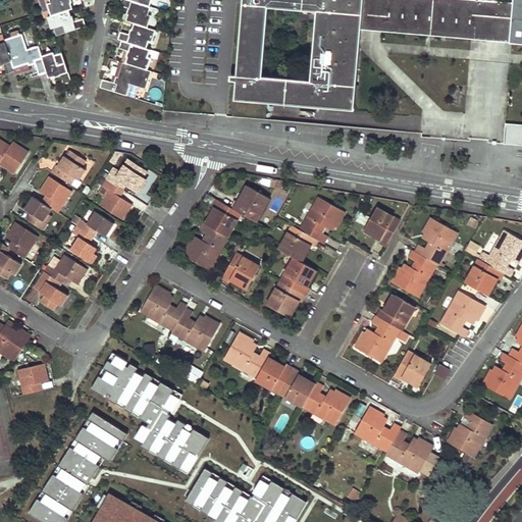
[(71,0),(49,0),(50,3),(47,4),(51,16),(48,17),(52,30),(55,29),(57,36),(86,27),(84,18),(74,21),(72,15),(71,16),(69,10),(73,9),(71,3),(72,3),(71,0)]
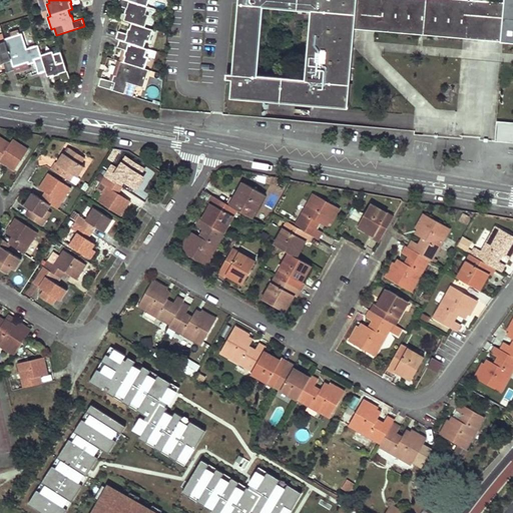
[(119,0),(117,6),(126,8),(124,14),(126,14),(124,20),(132,23),(130,28),(129,28),(126,34),(118,31),(116,39),(119,40),(117,47),(126,50),(124,56),(125,56),(123,62),(117,60),(112,75),(111,74),(109,80),(101,78),(98,86),(133,97),(136,85),(143,87),(149,70),(145,69),(149,57),(154,59),(156,51),(144,48),(146,40),(149,41),(153,29),(151,29),(145,27),(149,15),(146,14),(148,7),(150,8),(152,0),(119,0)]
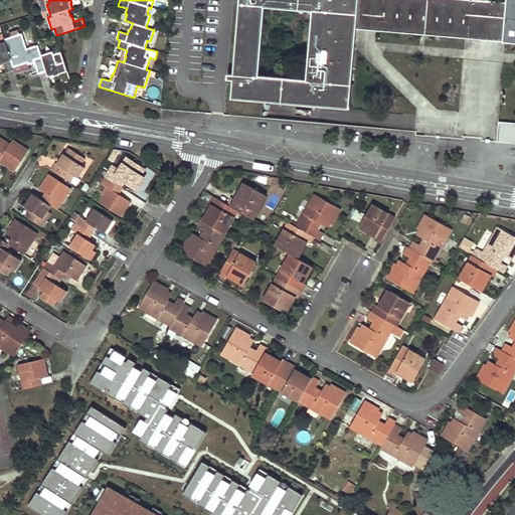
[(355,28),(357,0),(240,0),(240,4),(264,6),(314,10),(308,80),(258,76),(234,74),(227,73),(227,79),(234,80),(233,98),(348,108),(355,28)]
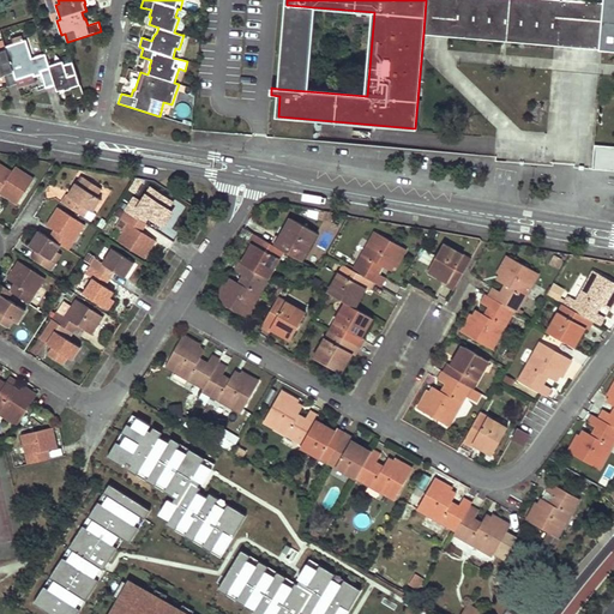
[(573,46),(602,48),(606,5),(570,2),(557,1),(547,0),(426,0),(423,34),(431,34),(573,46)]
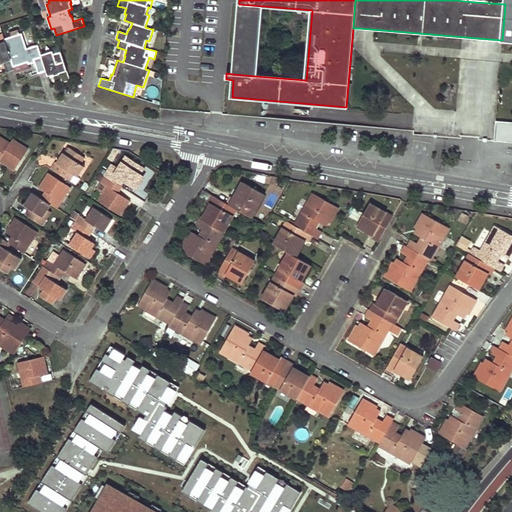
[(511,0),(505,0),(505,4),(502,40),(511,41),(511,0)]
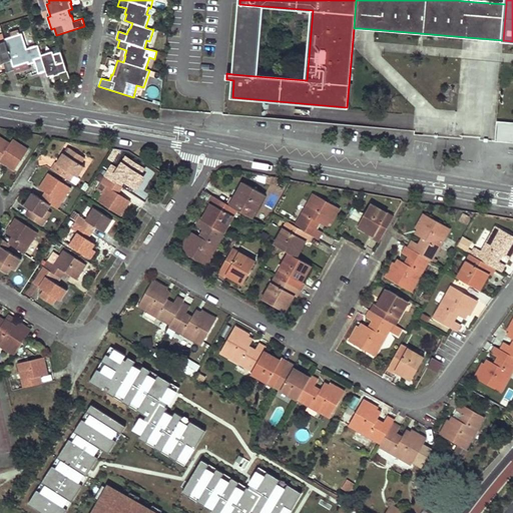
[(263,6),(239,4),(233,74),(257,76),(263,6)]
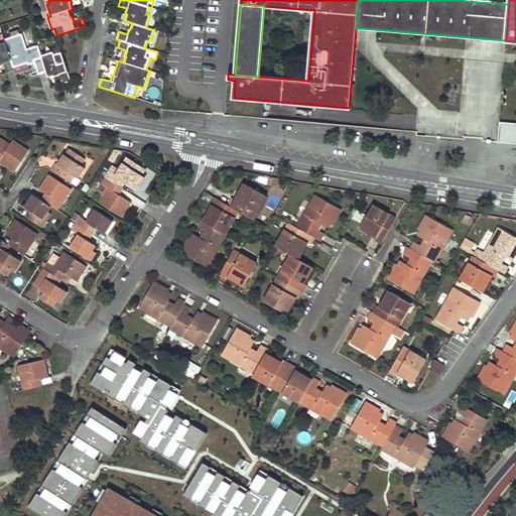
[(151,8),(149,7),(147,14),(150,15),(146,27),(152,29),(158,10),(151,8)]
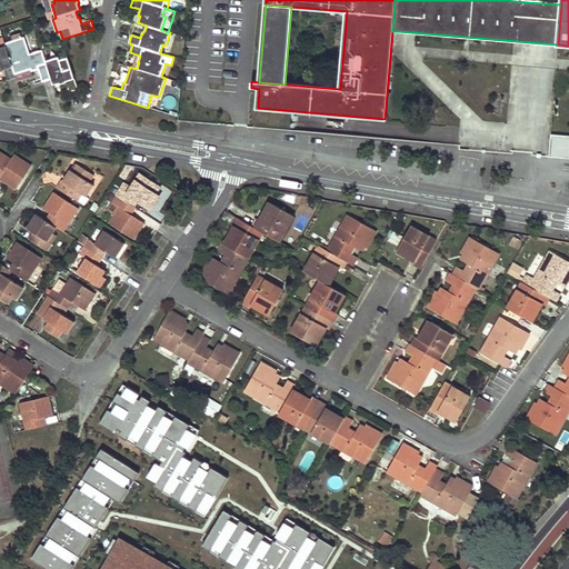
[(0,72),(5,71),(8,80),(16,78),(15,75),(31,69),(31,71),(39,69),(42,82),(51,79),(53,86),(60,83),(60,85),(66,82),(69,92),(78,89),(68,58),(60,60),(59,57),(46,61),(42,50),(29,55),(25,38),(21,39),(20,33),(11,37),(13,41),(5,43),(6,47),(0,48),(0,72)]
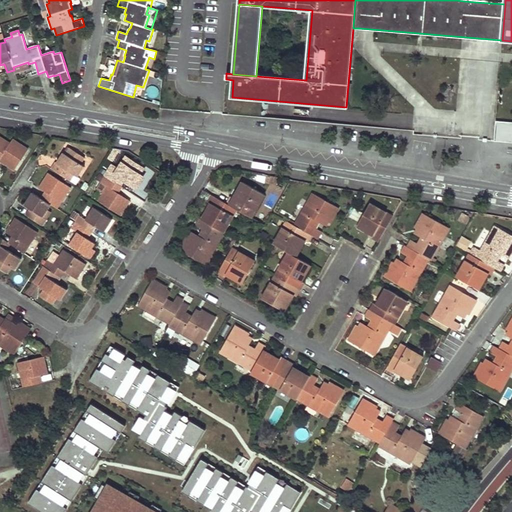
[(59,46),(52,48),(53,51),(54,54),(61,52),(59,46)]
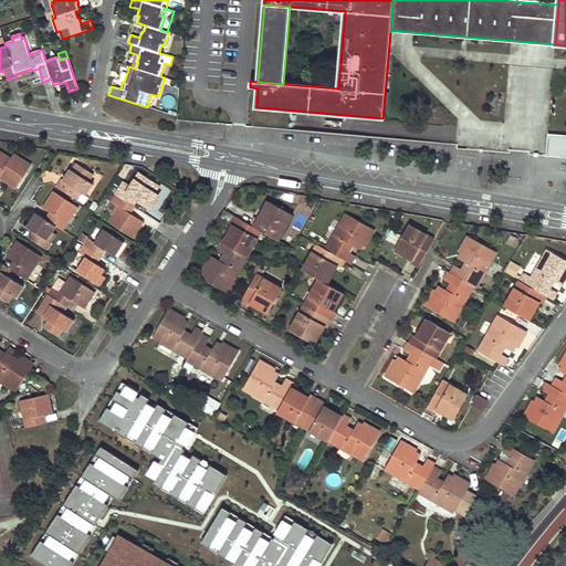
[(565,159),(565,136),(546,136),(545,159),(565,159)]
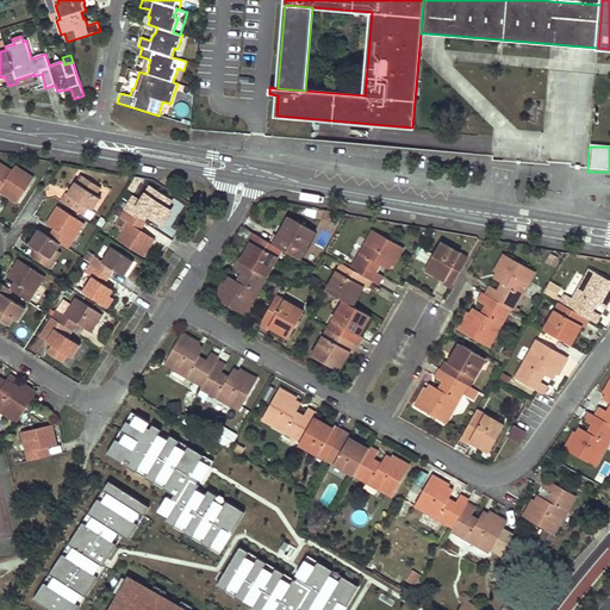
[(33,179),(14,167),(12,172),(2,166),(0,168),(0,191),(18,203),(33,179)]
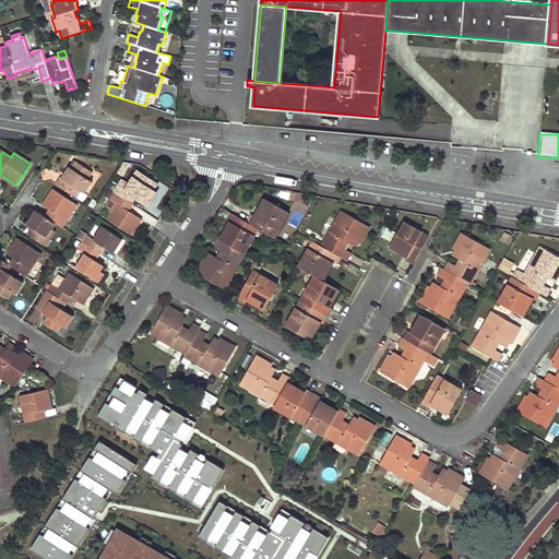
[(60,177),(56,185),(73,195),(78,189),(85,193),(92,182),(88,179),(93,173),(75,162),(71,168),(69,167),(62,178),(60,177)]
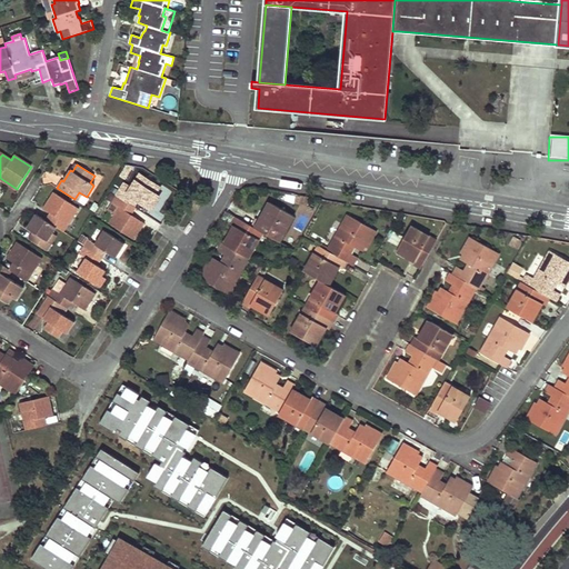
[(145,179),(140,176),(136,182),(140,185),(145,179)]
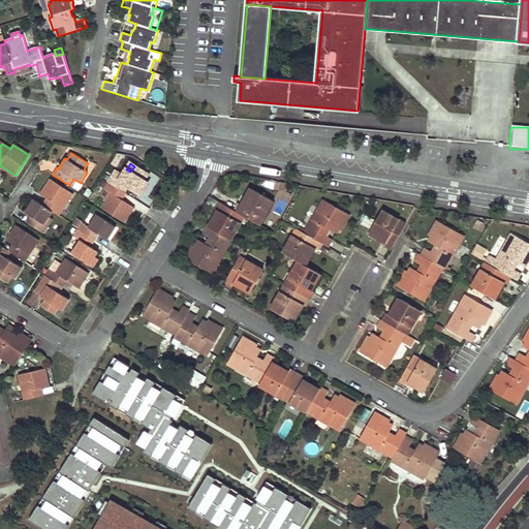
[(115,172),(109,182),(122,190),(126,184),(129,186),(141,194),(148,183),(145,181),(148,175),(134,166),(130,172),(126,169),(122,176),(115,172)]
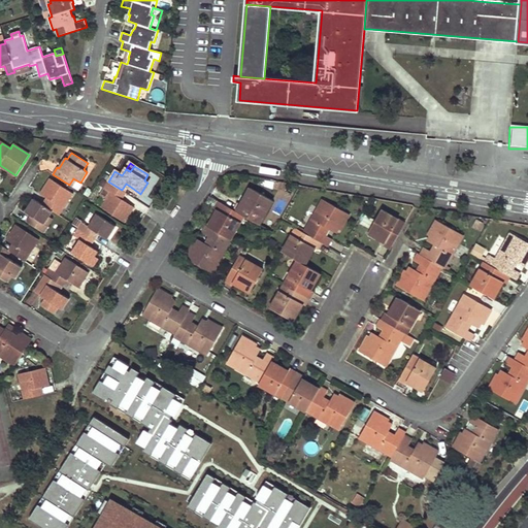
[(122,190),(108,182),(102,177),(97,185),(104,189),(100,195),(106,199),(101,207),(125,223),(134,207),(122,199),(119,197),(123,191),(122,190)]
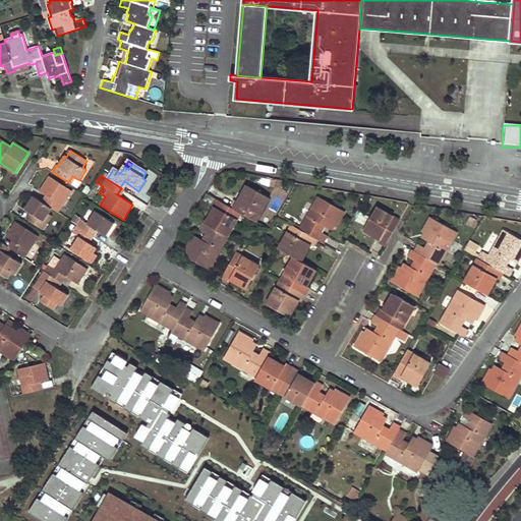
[(49,197),(45,204),(52,209),(58,213),(72,191),(49,176),(39,191),(46,195),(49,197)]
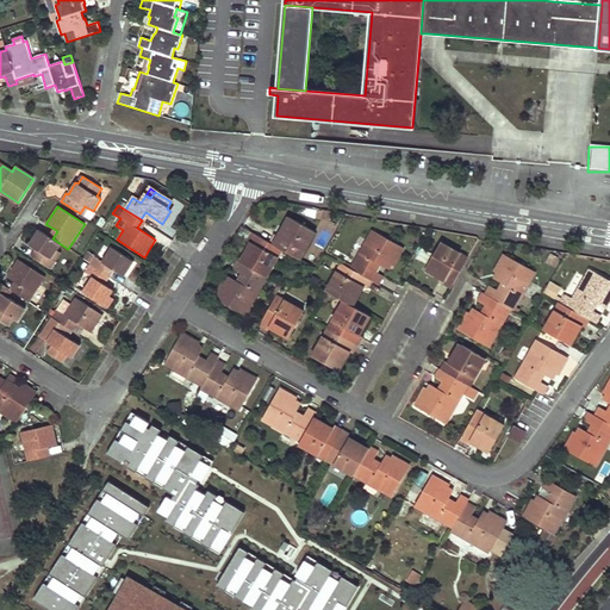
[(91,221),(95,213),(93,211),(85,206),(80,213),(91,221)]
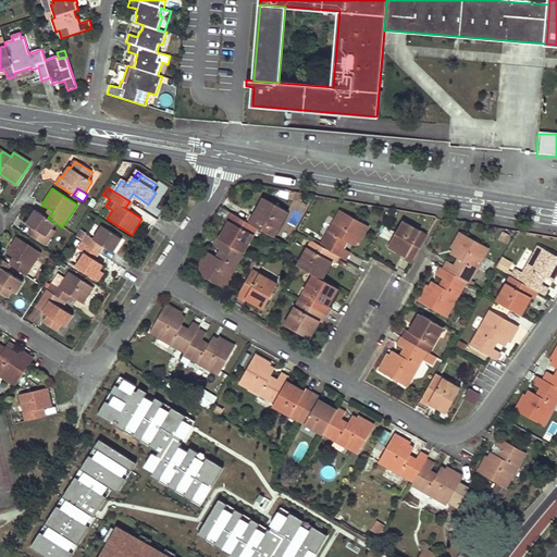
[(264,199),(255,217),(258,219),(269,201),(264,199)]
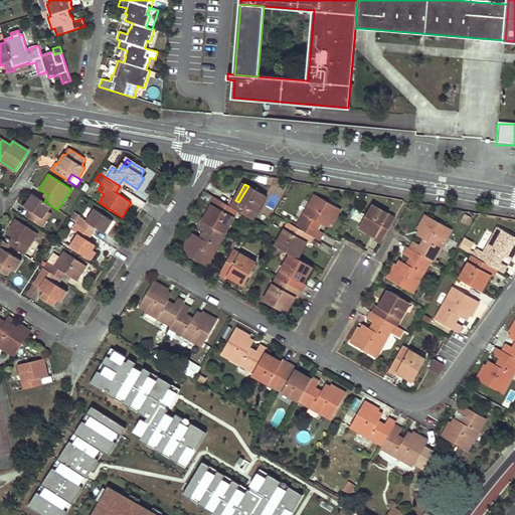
[(232,199),(228,205),(237,210),(253,219),(266,196),(248,186),(238,202),(235,200),(232,199)]
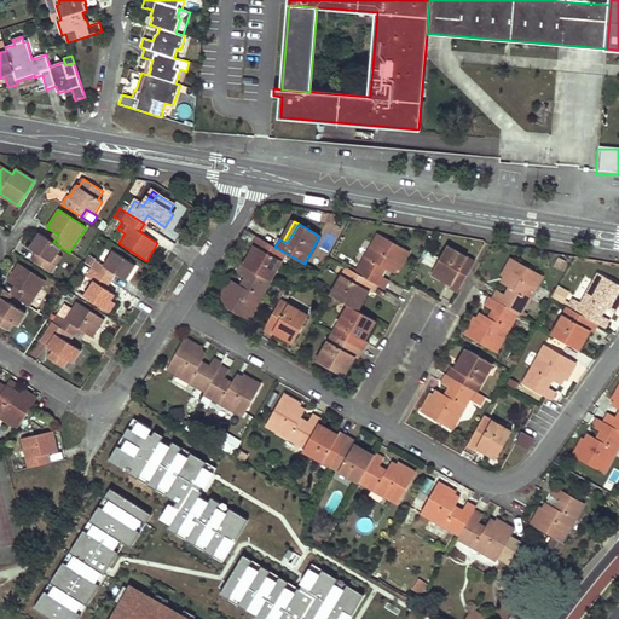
[(58,254),(62,248),(53,242),(50,239),(39,233),(29,248),(36,253),(40,255),(35,262),(51,273),(57,265),(52,262),(58,254)]
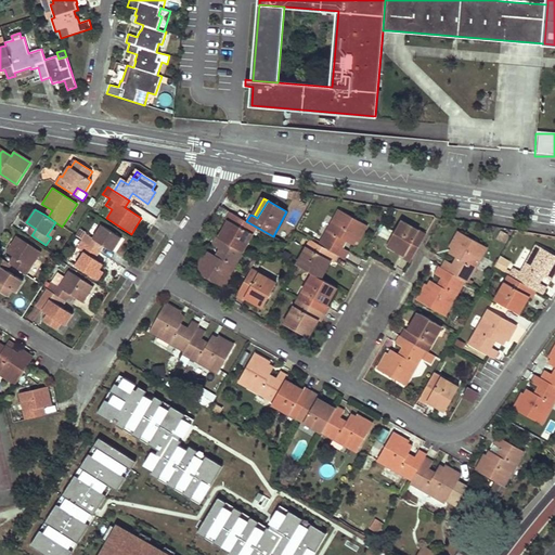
[(358,242),(368,226),(339,210),(320,245),(337,255),(341,247),(346,241),(348,236),(356,240),(358,242)]
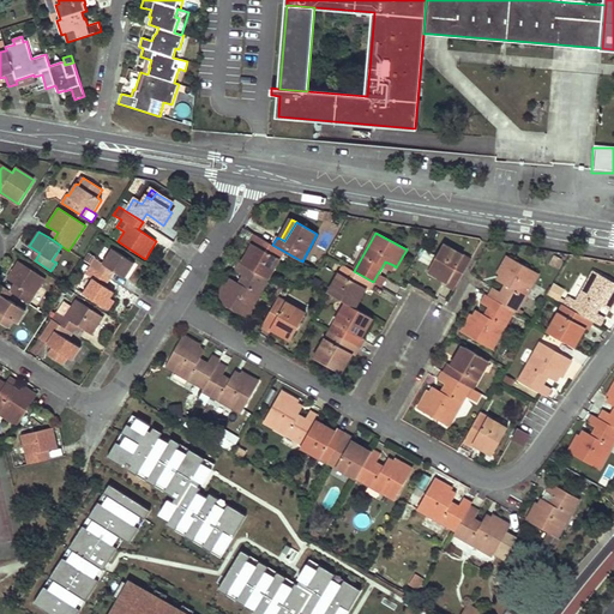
[(272,245),(254,235),(250,242),(253,245),(258,247),(247,266),(248,268),(268,278),(283,251),(272,245)]
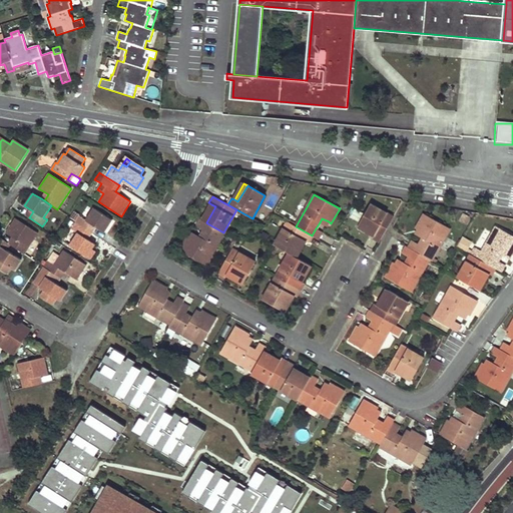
[(215,206),(211,204),(202,220),(206,222),(215,206)]
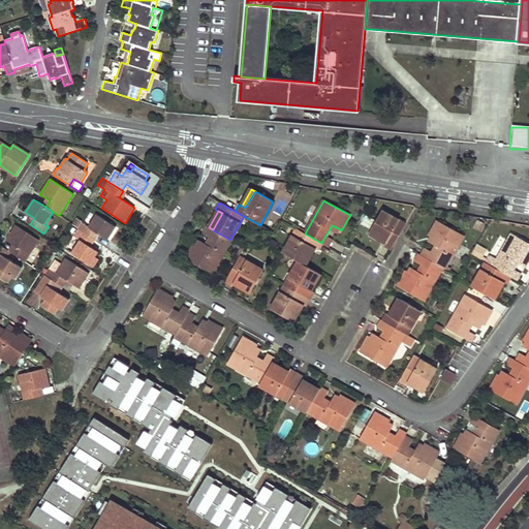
[(406,224),(382,211),(371,229),(389,239),(386,243),(384,245),(392,249),(406,224)]
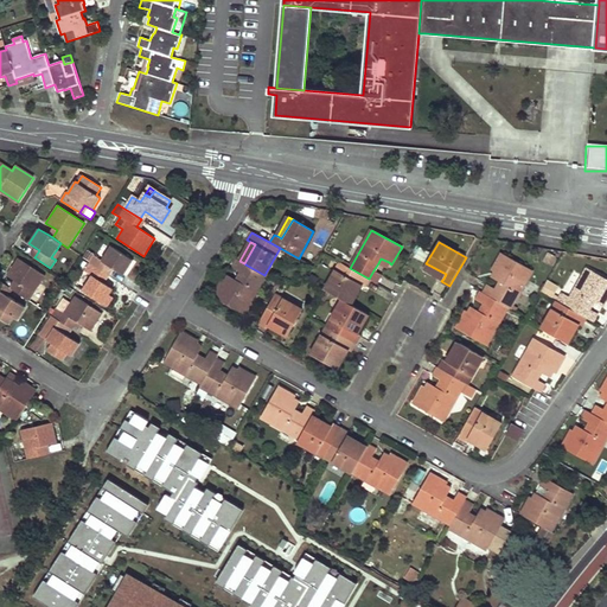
[(133,260),(112,247),(102,261),(94,256),(89,263),(106,274),(110,267),(114,269),(123,275),(133,260)]
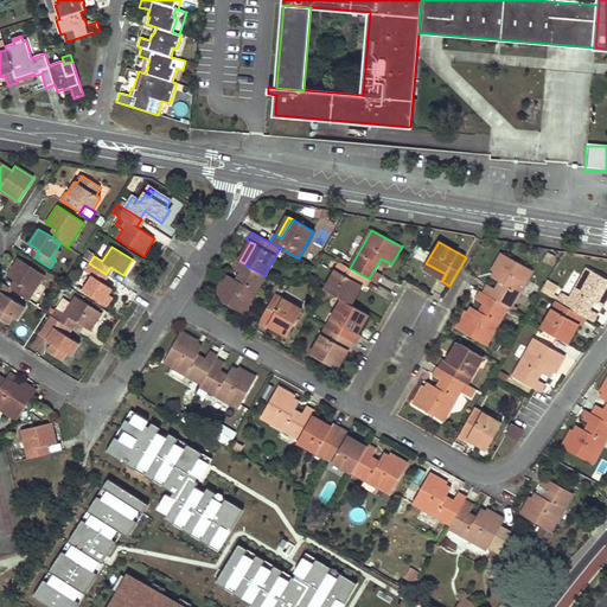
[(61,251),(57,249),(51,257),(56,260),(61,251)]
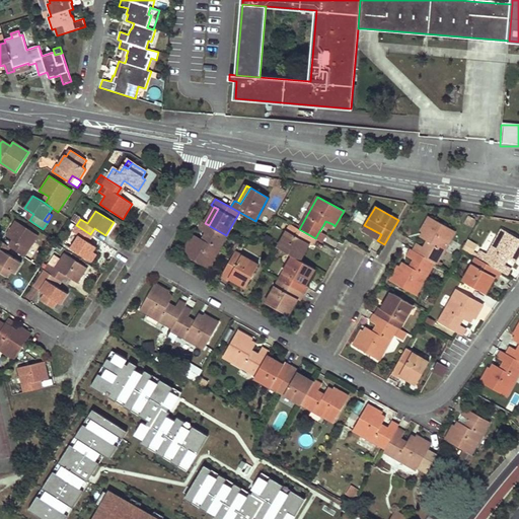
[(455,231),(429,217),(421,231),(423,232),(430,236),(428,241),(424,247),(420,254),(434,263),(437,264),(455,231)]
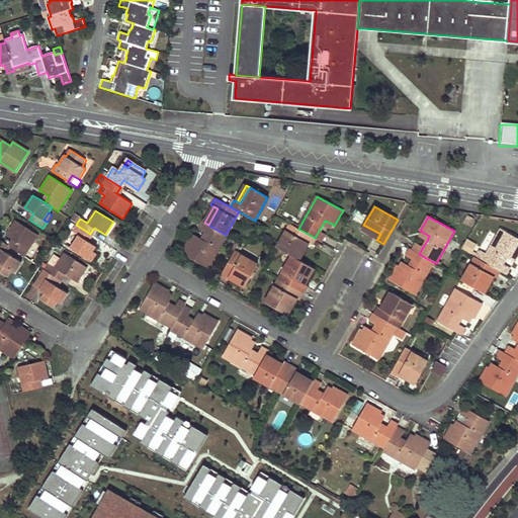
[(15,241),(11,248),(24,257),(38,235),(15,220),(6,235),(12,239),(15,241)]
